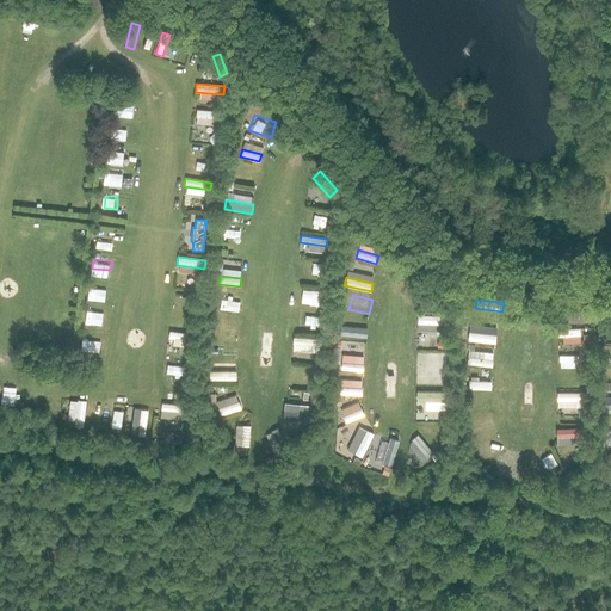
[(572,310),(573,323),(605,321),(604,308),(572,310)]
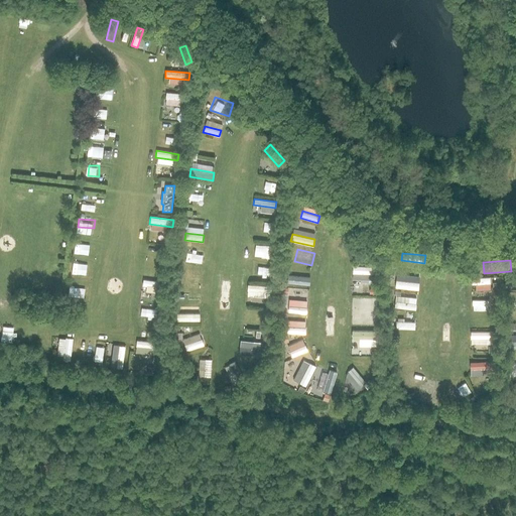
[(375,274),(375,267),(353,266),(353,273),(375,274)]
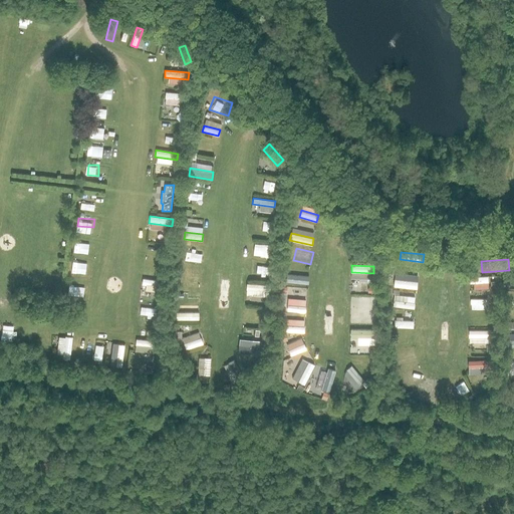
[(309,278),(285,275),(284,284),(308,286),(309,278)]
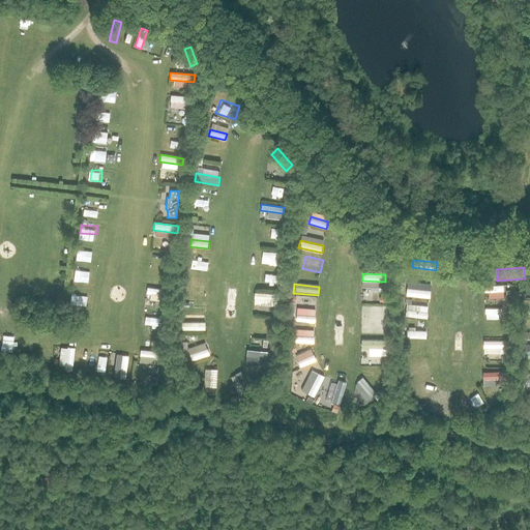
[(491,291),(491,297),(506,297),(506,284),(487,285),(487,291),(491,291)]
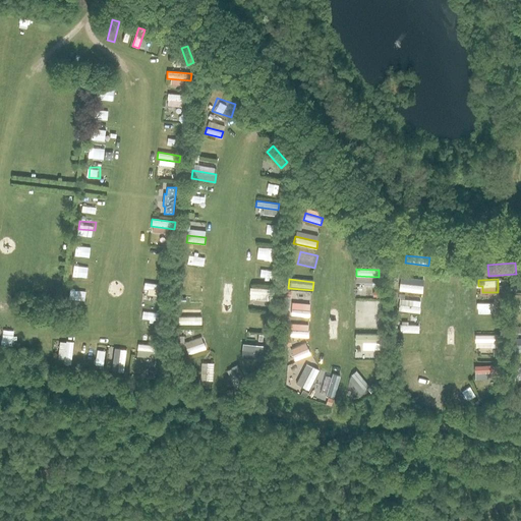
[(148,288),(163,291),(164,285),(145,282),(143,288),(148,289),(148,288)]
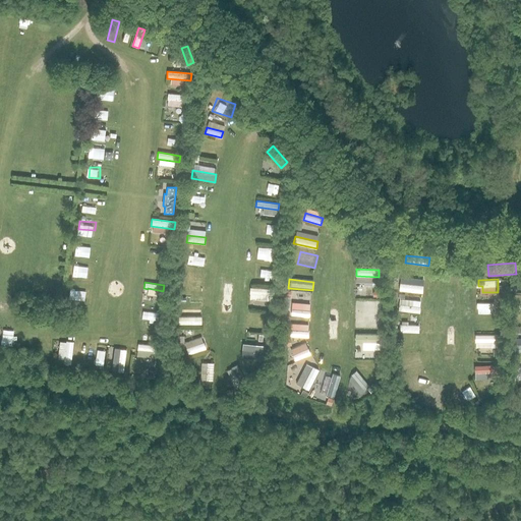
[(422,293),(423,285),(400,283),(399,290),(422,293)]
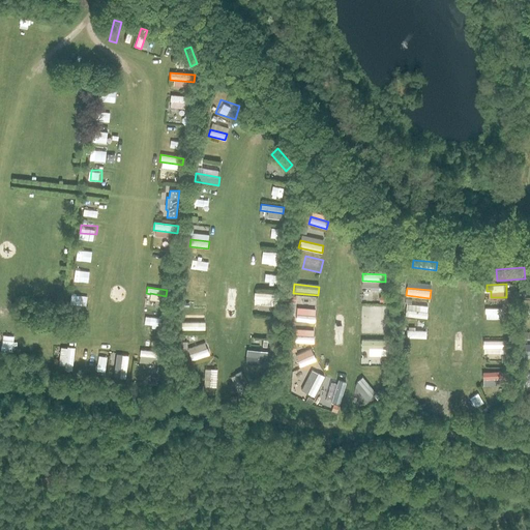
[(427,319),(428,312),(406,310),(405,316),(427,319)]
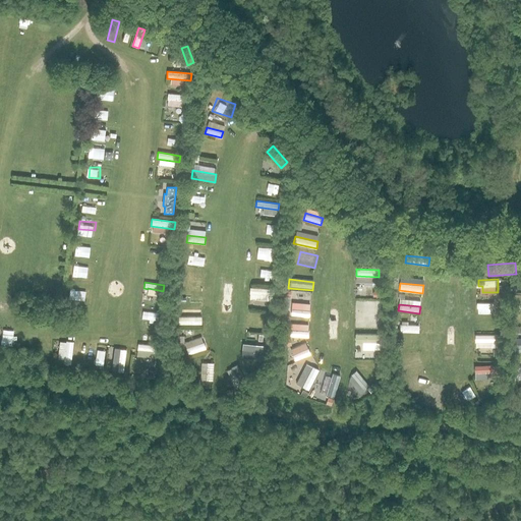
[(73,342),(66,341),(63,363),(71,364),(73,342)]
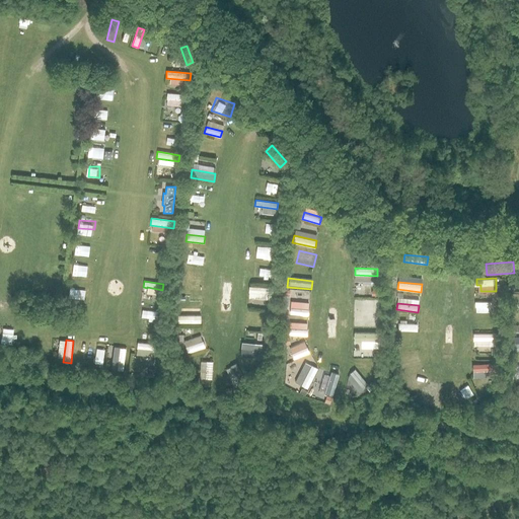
[(186,347),(188,353),(205,347),(203,341),(186,347)]
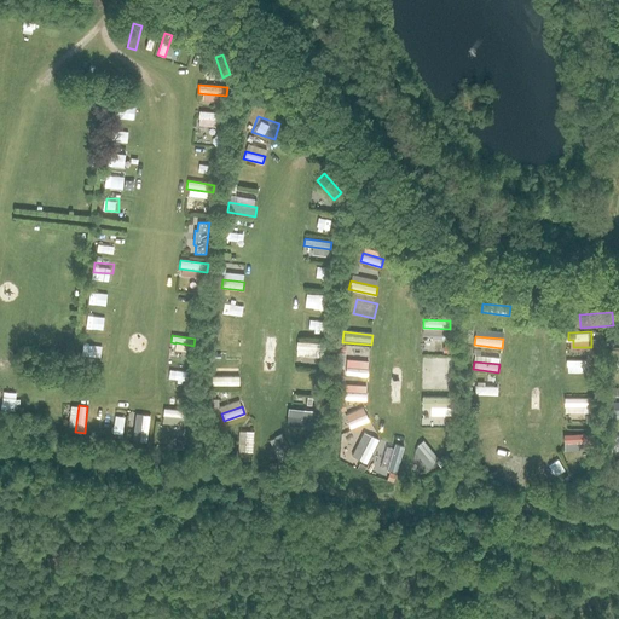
[(136,438),(149,440),(154,414),(139,412),(136,438)]
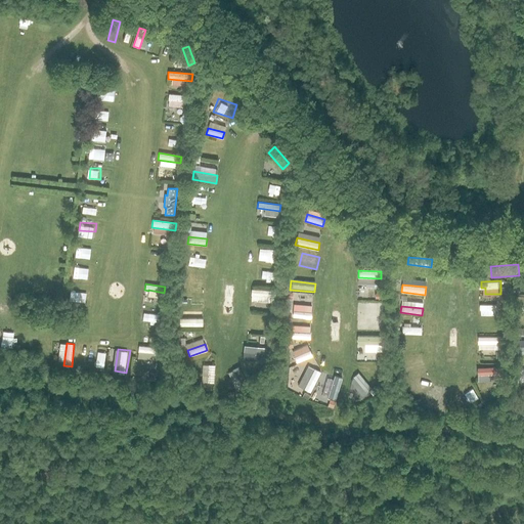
[(295,356),(297,362),(312,356),(309,350),(295,356)]
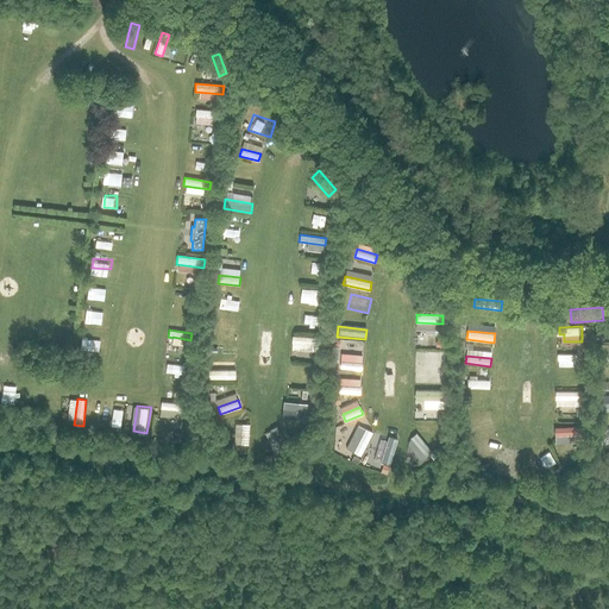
[(283,409),(282,416),(313,420),(314,412),(283,409)]
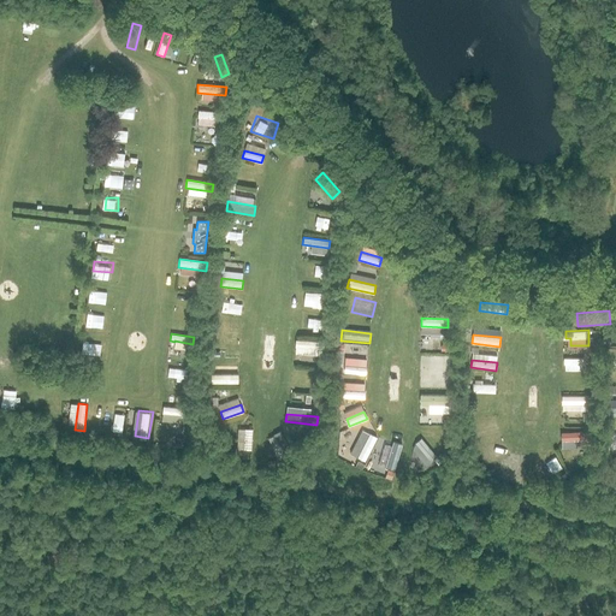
[(481,427),(485,442),(503,438),(501,422),(481,427)]
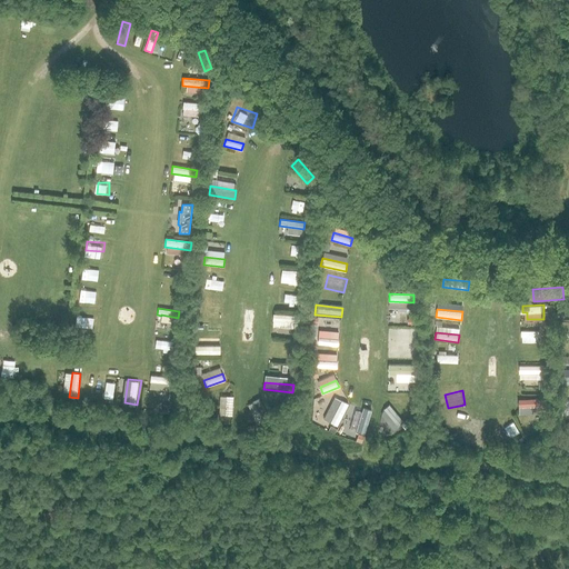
[(262,420),(269,417),(259,398),(252,401),(262,420)]
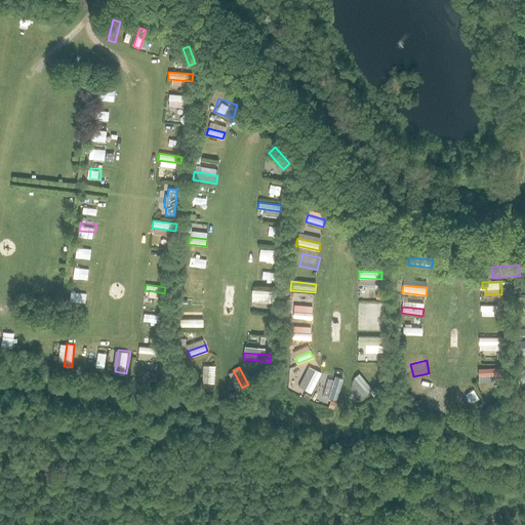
[(321,372),(315,369),(305,390),(311,393),(321,372)]
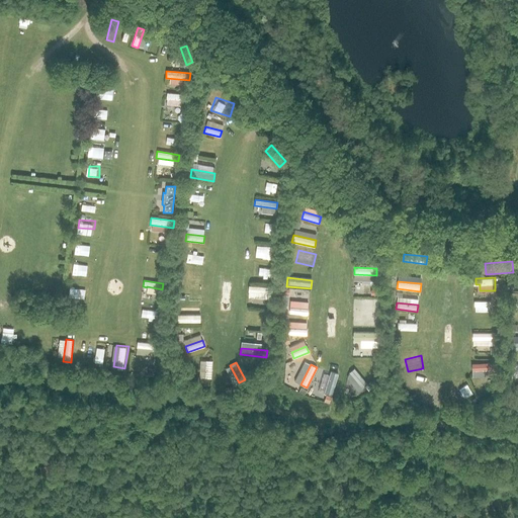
[(362,389),(367,383),(354,368),(349,372),(362,389)]
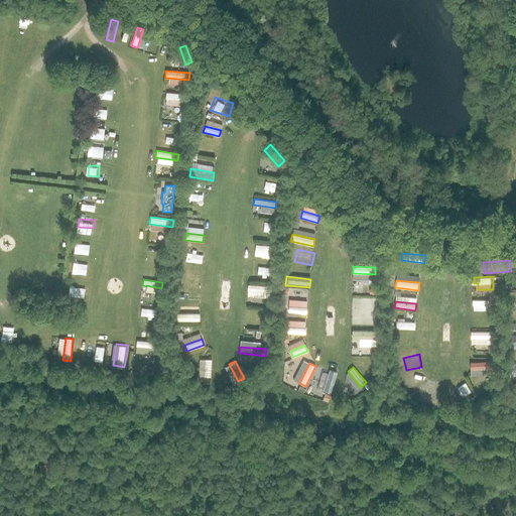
[(325,392),(331,393),(336,374),(330,372),(325,392)]
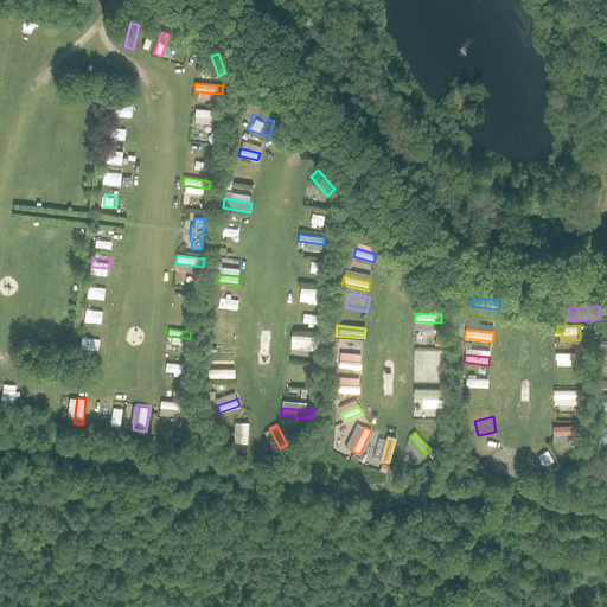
[(428,453),(433,458),(441,452),(436,446),(428,453)]
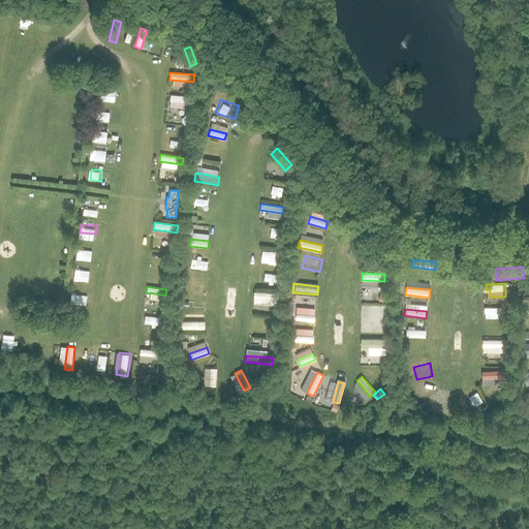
[(450,409),(454,391),(441,390),(438,407),(450,409)]
